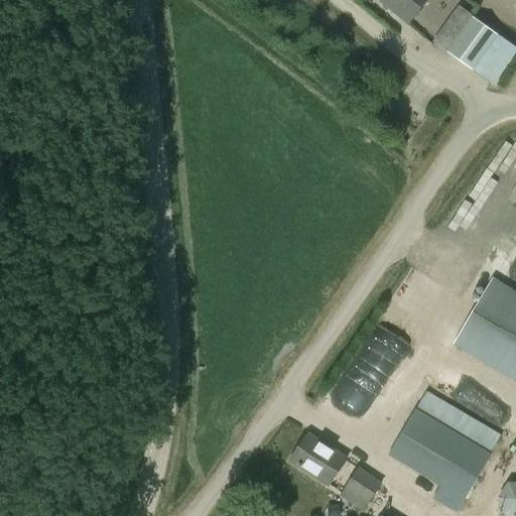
[(379,0),(406,23),(425,0),(379,0)]
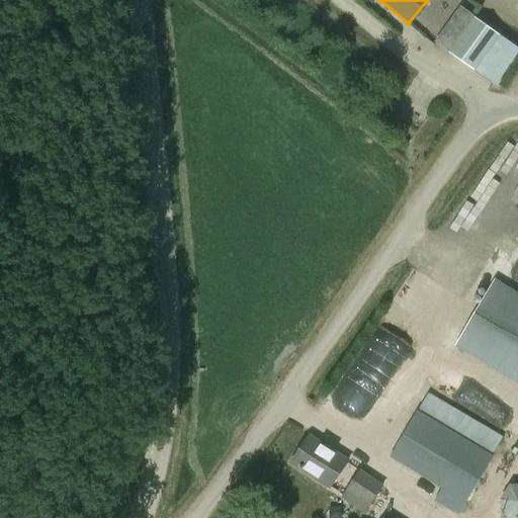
[(470,74),(494,41),(469,23),(445,56),(470,74)]
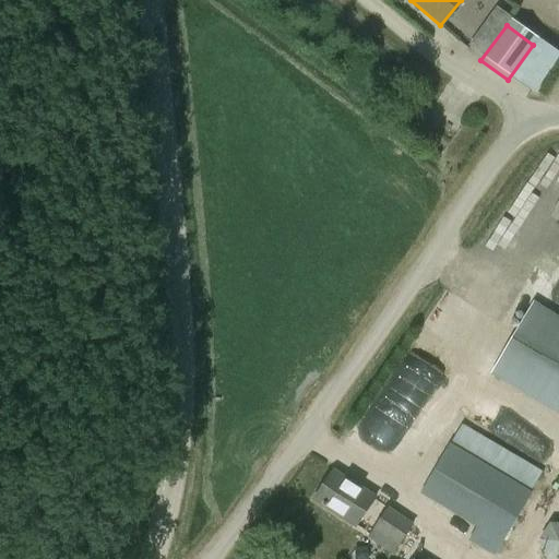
[(558,285),(549,305),(558,309),(558,285)]
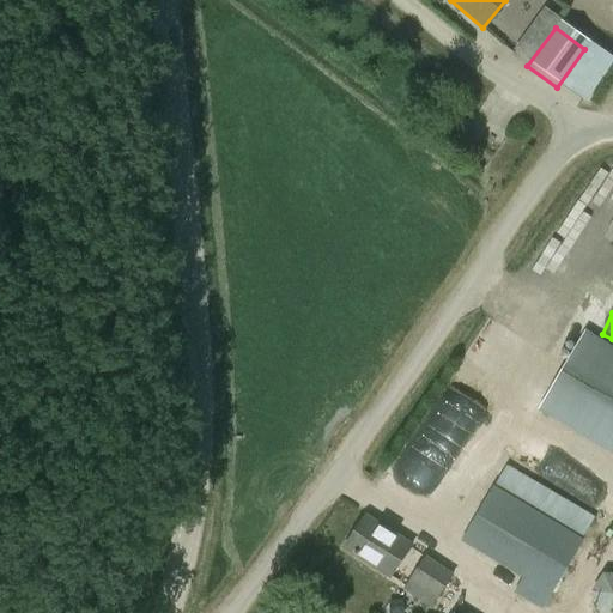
[(501,323),(388,487),(420,509),(532,345),(501,323)]
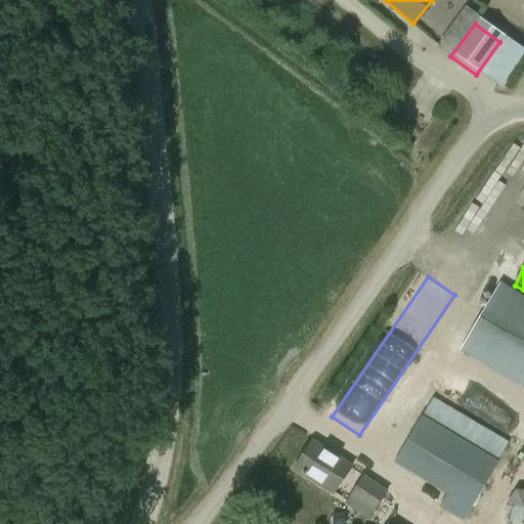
[(457,356),(523,395),(523,301),(498,286),(457,356)]
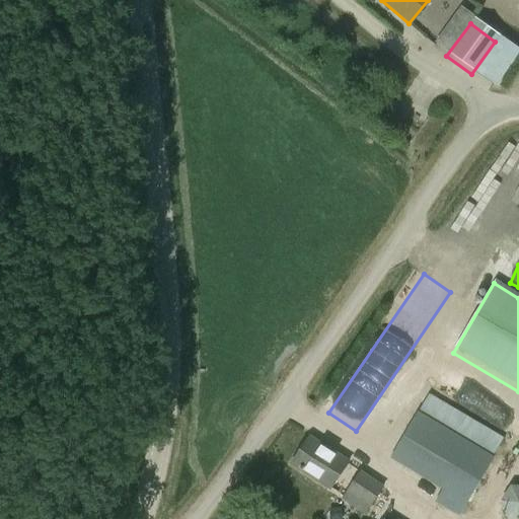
[(428,394),(390,459),(443,491),(436,503),(458,516),(466,504),(504,439),(428,394)]
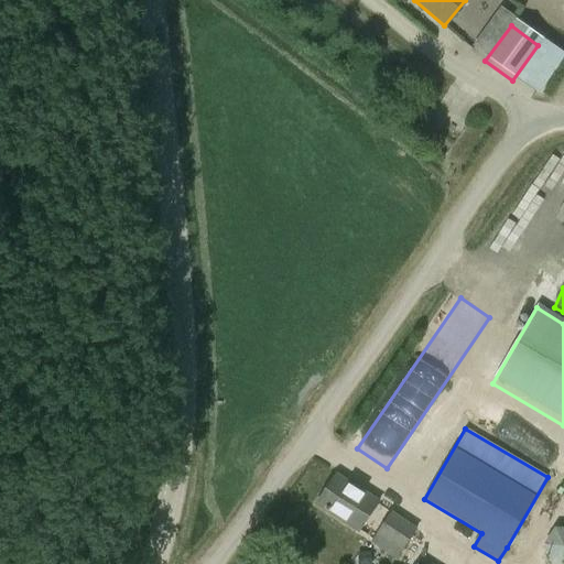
[(318,506),(360,532),(379,503),(337,477),(318,506)]
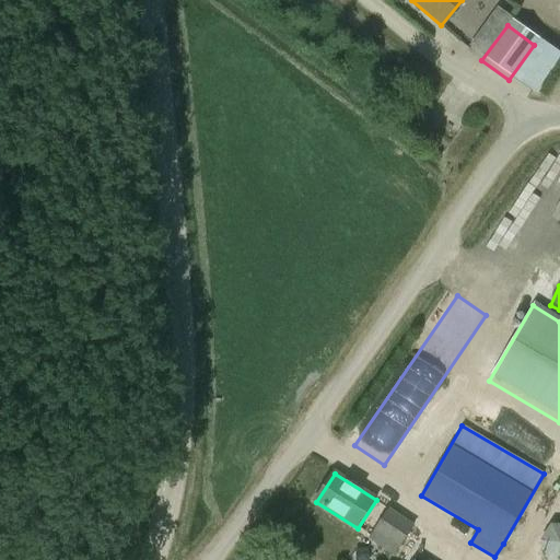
[(411,527),(386,512),(368,541),(394,557),(411,527)]
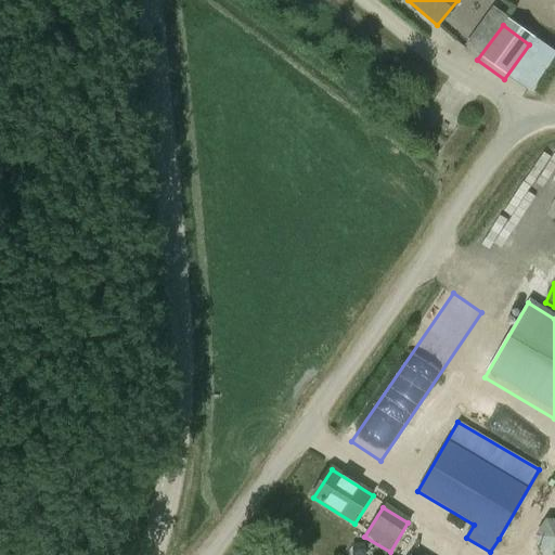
[(554,554),(554,519),(544,519),(533,537),(542,554),(554,554)]
